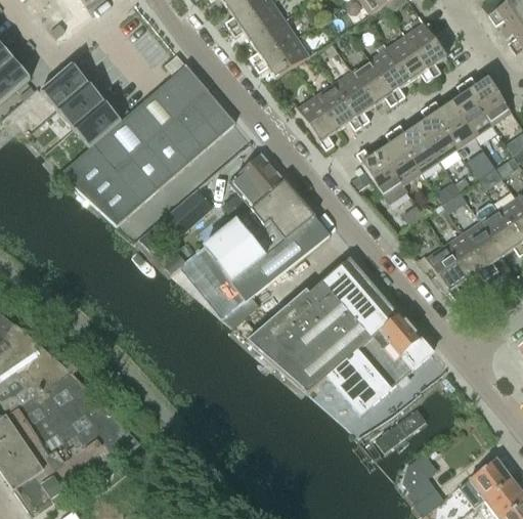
[(229,29),(272,0),(233,0),(226,5),(233,15),(225,22),(229,29)]
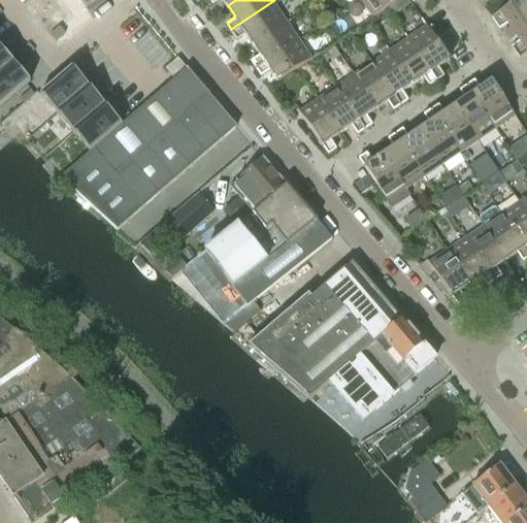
[(253,41),(287,19),(274,0),(231,29),(236,36),(245,31),(253,41)]
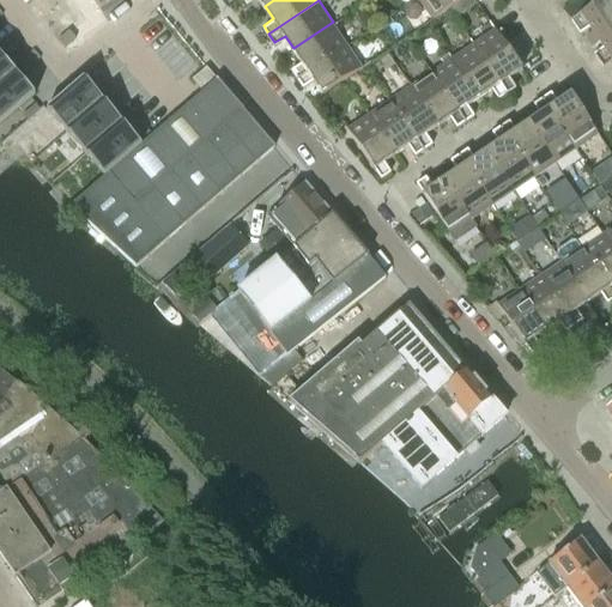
[(422,0),(432,16),(455,0),(422,0)]
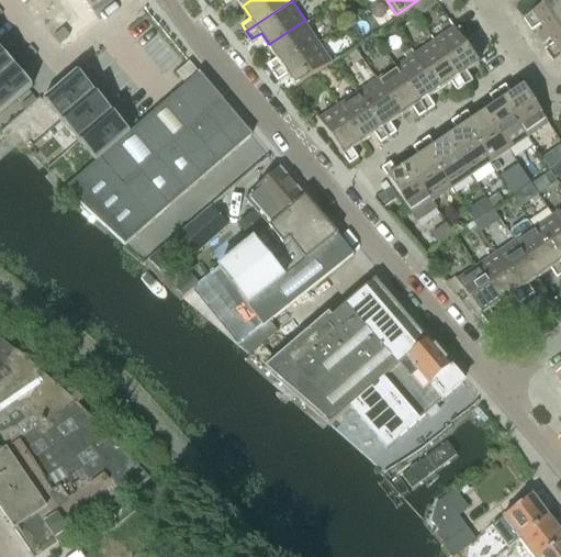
[(523,15),(531,10),(546,0),(523,0),(516,4),(523,15)]
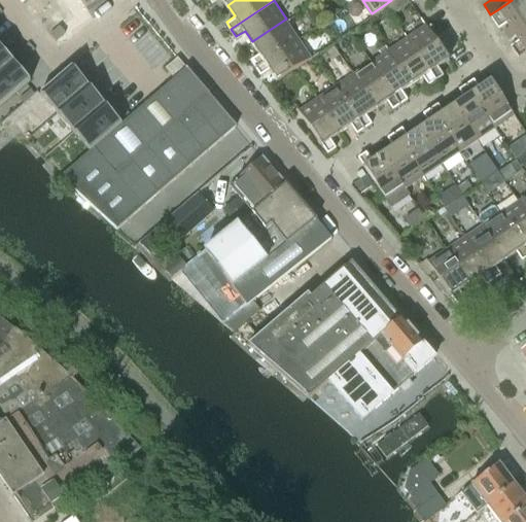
[(513,30),(525,20),(525,0),(512,0),(498,9),(506,21),(513,30)]
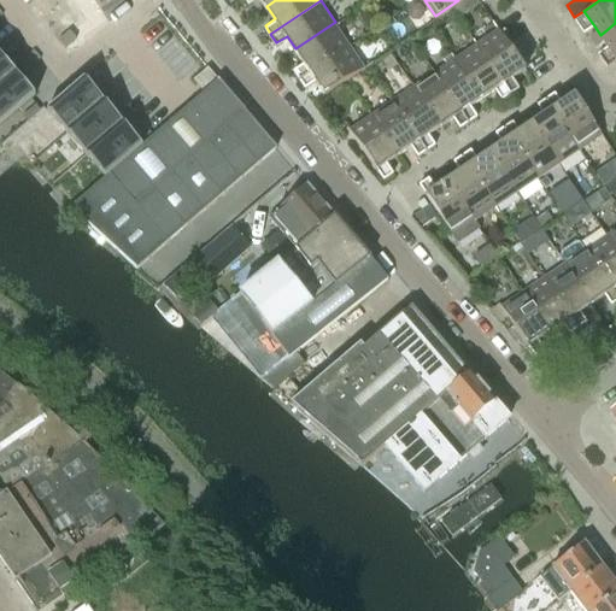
[(593,24),(584,11),(574,17),(584,31),(593,24)]
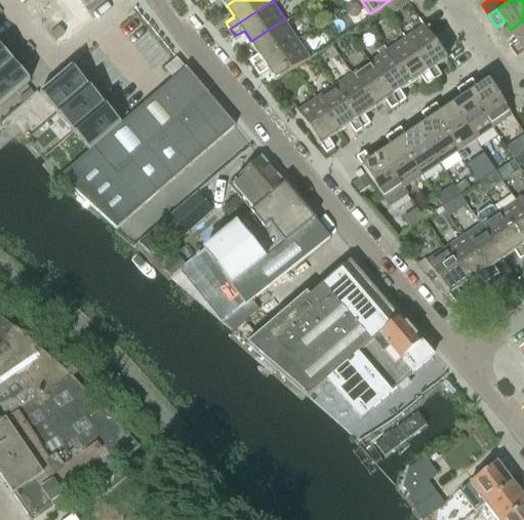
[(253,64),(296,35),(285,18),(251,41),(257,51),(249,57),(253,64)]
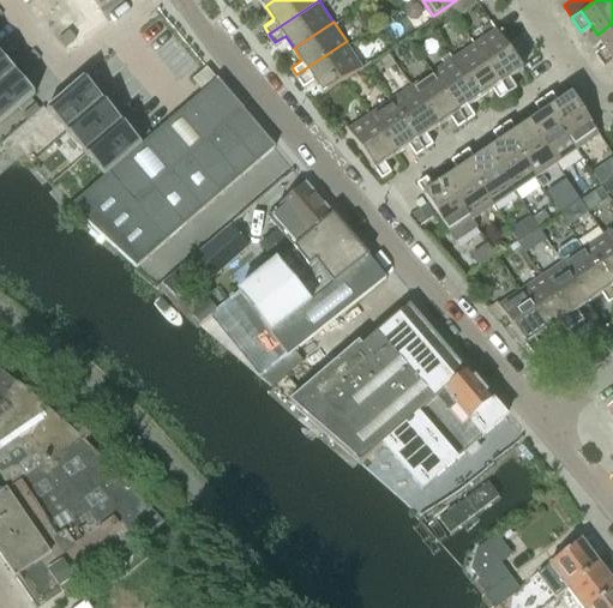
[(612,23),(598,35),(604,44),(612,58),(612,23)]
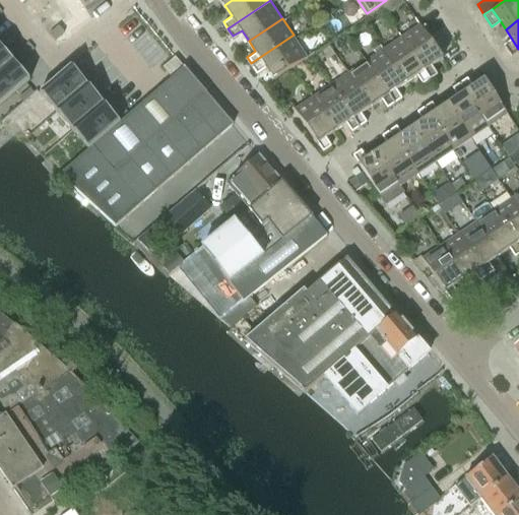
[(58,21),(49,29),(55,37),(64,28),(58,21)]
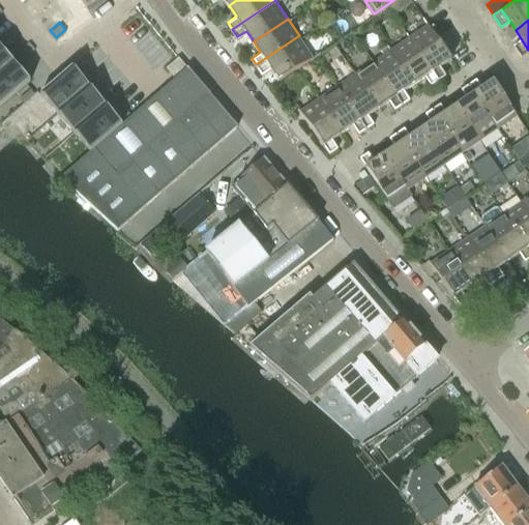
[(451,56),(428,22),(409,34),(438,78),(445,73),(440,64),(451,56)]
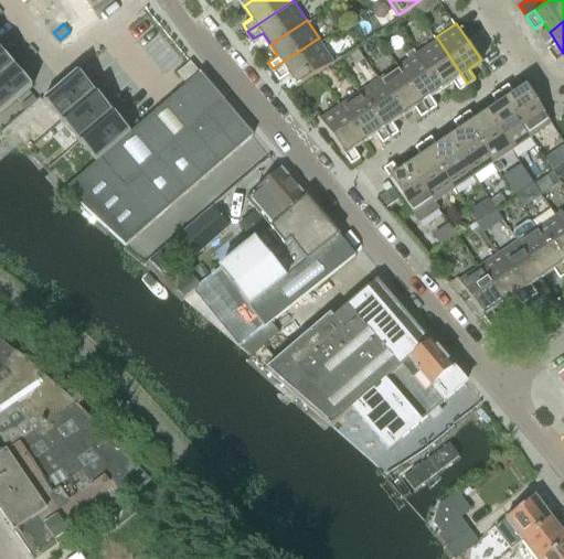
[(467,83),(436,36),(416,50),(442,86),(453,78),(459,88),(467,83)]
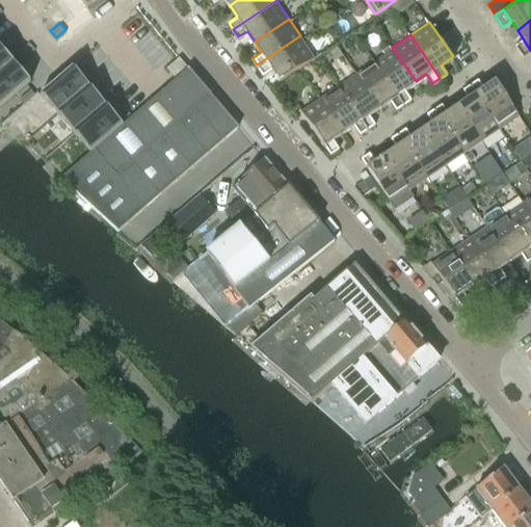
[(279,78),(314,55),(300,35),(257,64),(263,73),(271,67),(279,78)]
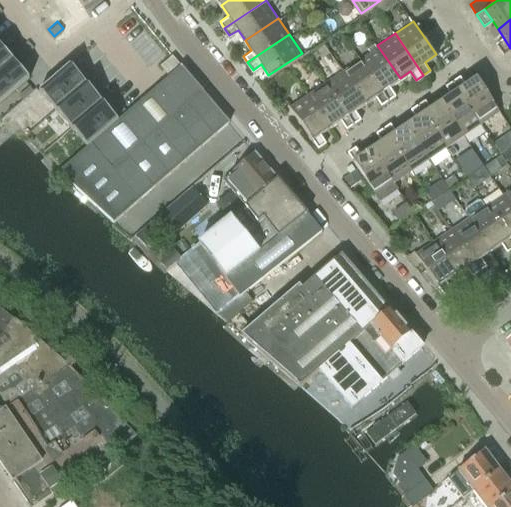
[(510,48),(503,37),(496,42),(503,54),(510,50),(510,48)]
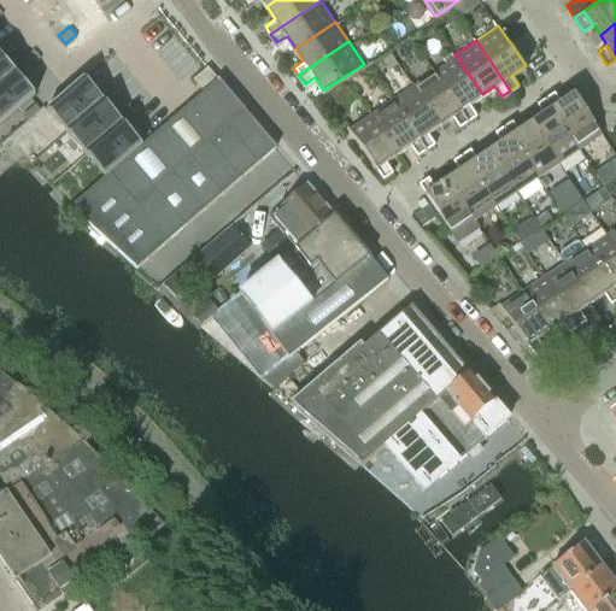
[(34,46),(27,53),(33,60),(40,53),(34,46)]
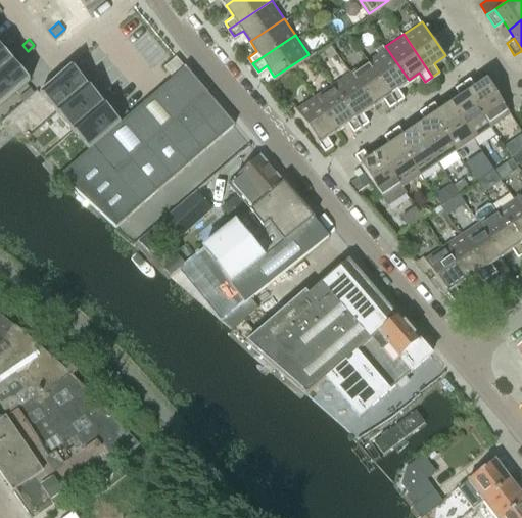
[(0,68),(12,58),(0,43),(0,68)]
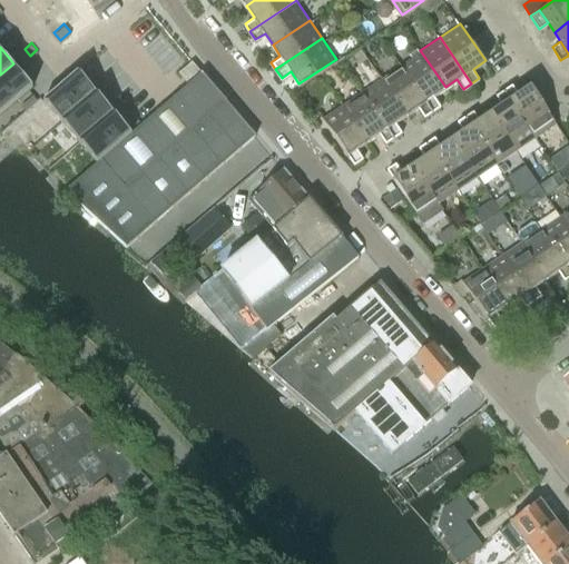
[(25,49),(17,55),(22,61),(30,56),(25,49)]
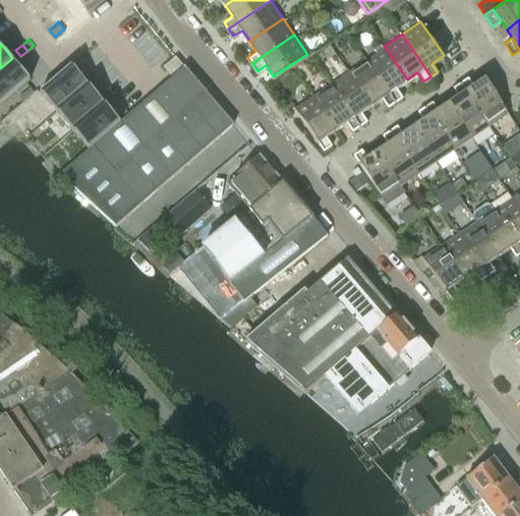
[(407,79),(384,46),(366,58),(395,100),(402,96),(397,87),(407,79)]
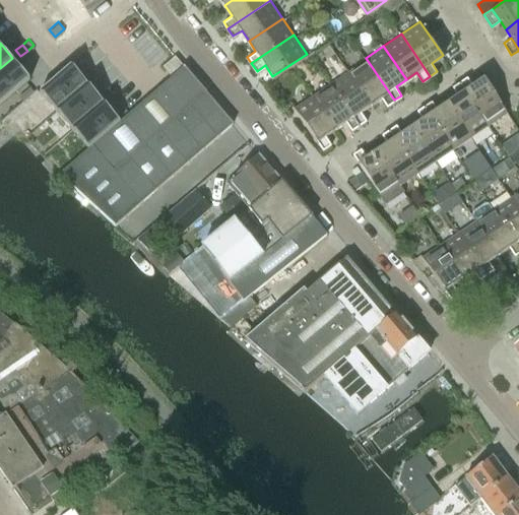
[(0,102),(26,79),(29,77),(12,58),(0,68),(0,102)]
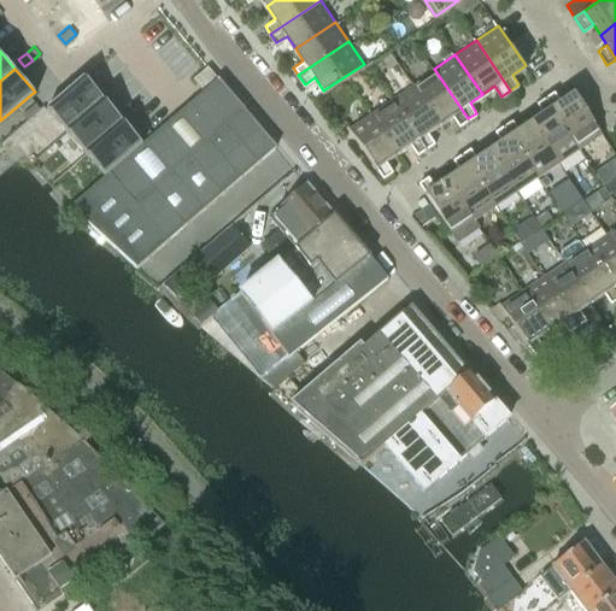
[(468,118),(434,69),(412,83),(440,123),(452,115),(459,124),(468,118)]
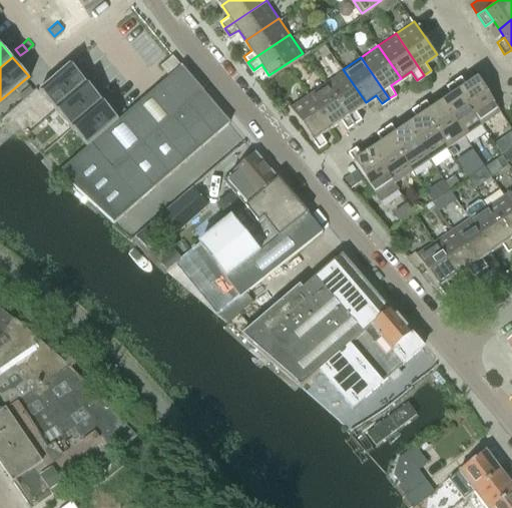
[(69,61),(39,88),(55,107),(86,80),(69,61)]
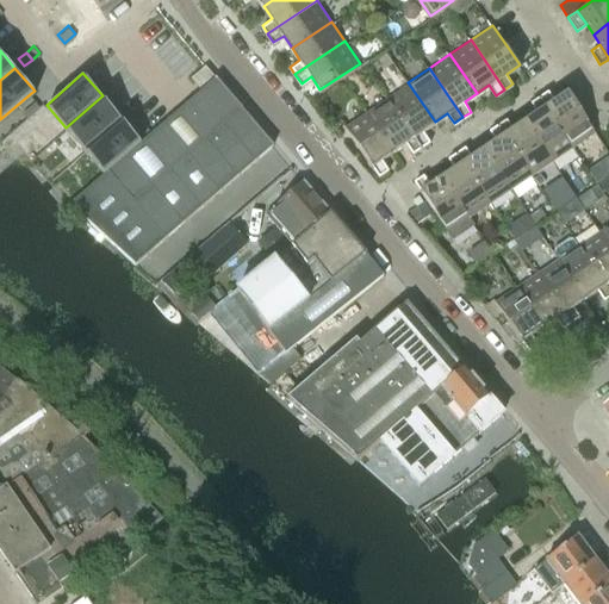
[(217,75),(107,168),(132,198),(134,198),(165,235),(273,142),(242,105),(242,104),(217,75)]
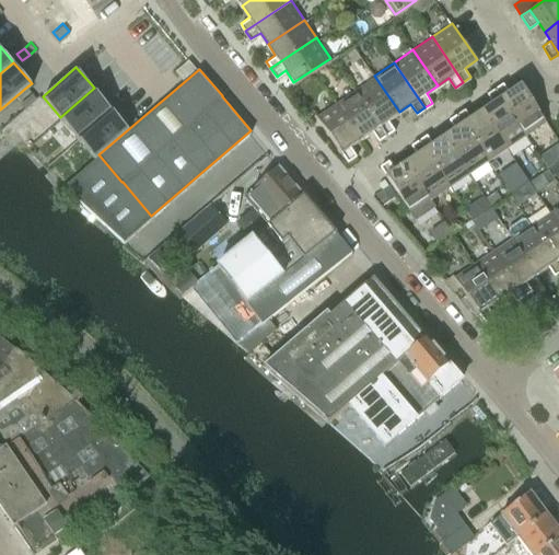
[(99,72),(92,78),(97,84),(104,79),(99,72)]
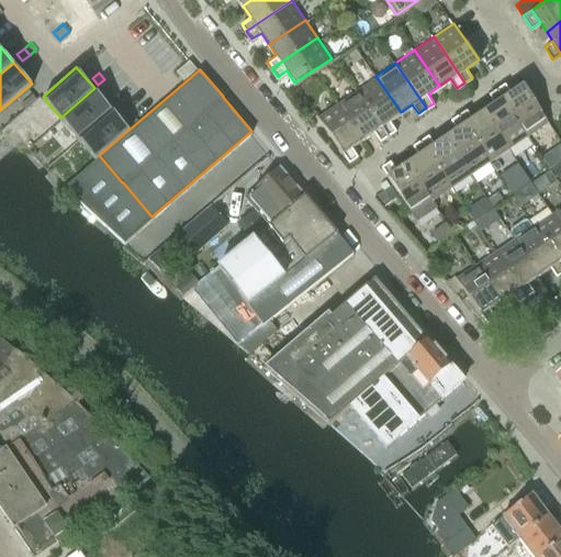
[(401,112),(376,76),(358,88),(389,134),(396,129),(390,120),(401,112)]
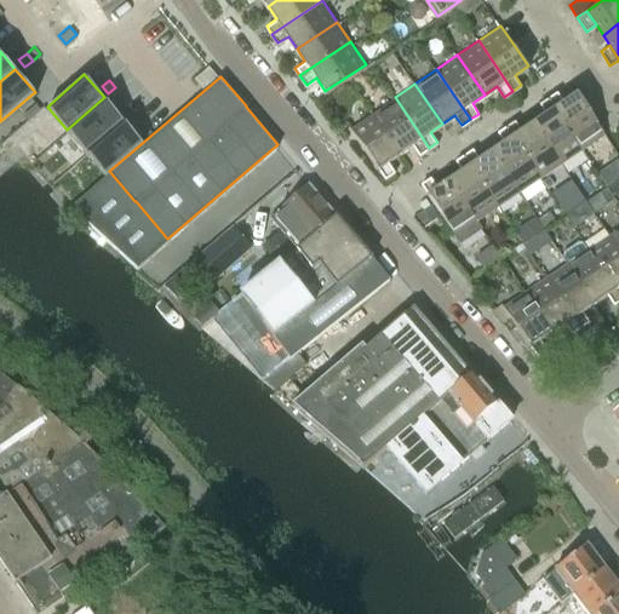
[(605,131),(577,91),(563,99),(557,90),(548,96),(555,107),(582,145),(605,131)]
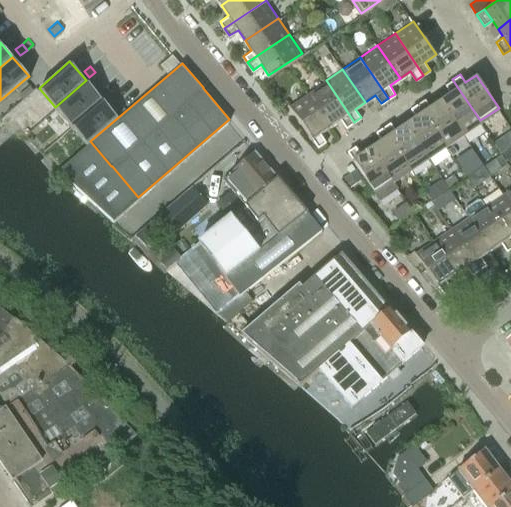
[(480,120),(458,88),(452,79),(445,84),(451,92),(440,99),(462,132),(480,120)]
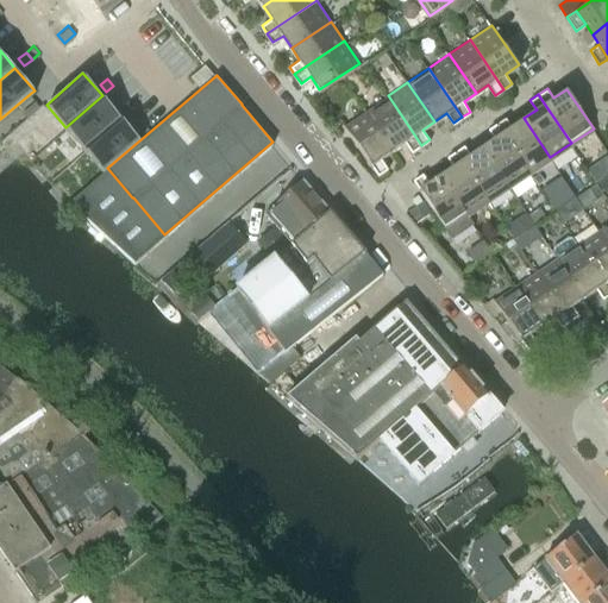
[(102,95),(66,127),(85,149),(121,117),(102,95)]
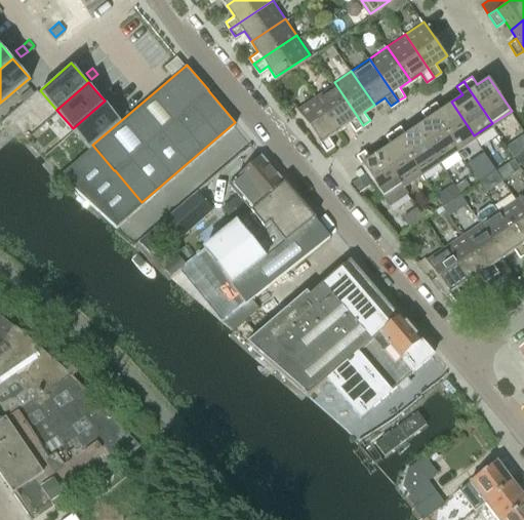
[(363,125),(334,82),(316,94),(338,128),(350,121),(355,130),(363,125)]
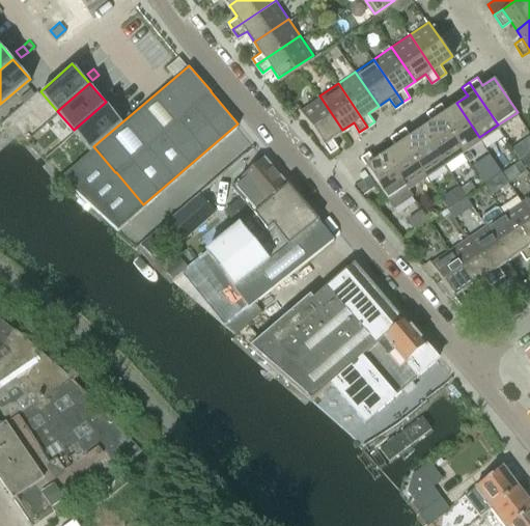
[(109,87),(104,92),(109,99),(114,93),(109,87)]
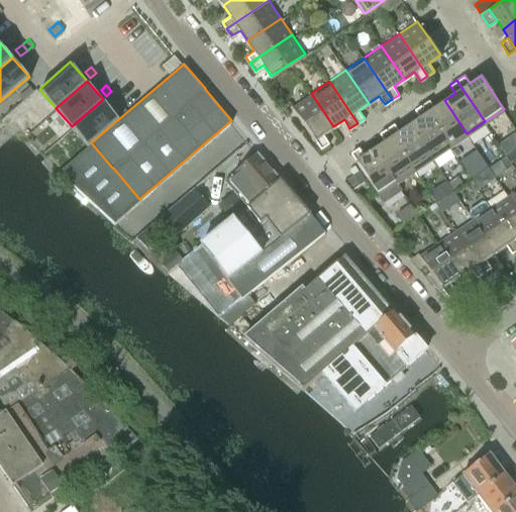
[(333,126),(311,93),(293,105),(321,147),(329,142),(323,133),(333,126)]
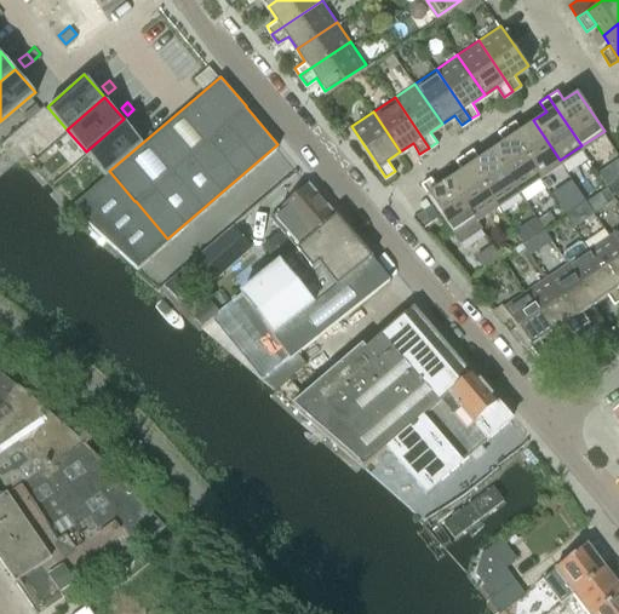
[(560,160),(533,120),(522,128),(515,118),(505,125),(511,135),(539,174),(560,160)]
